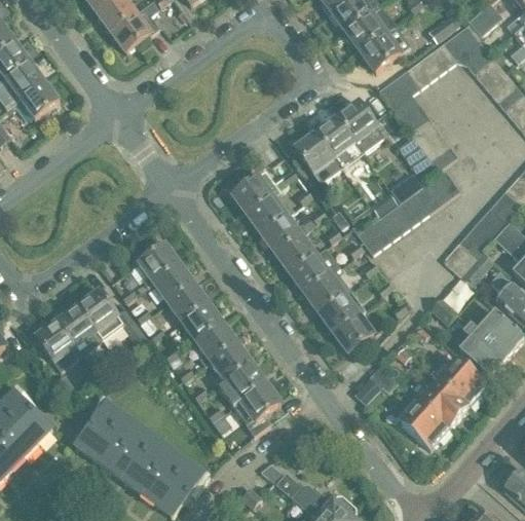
[(86,0),(97,14),(116,0),(86,0)]
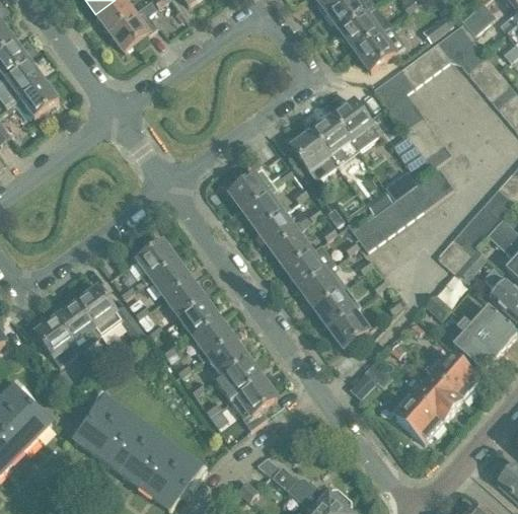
[(109,33),(135,15),(124,0),(115,0),(95,14),(109,33)]
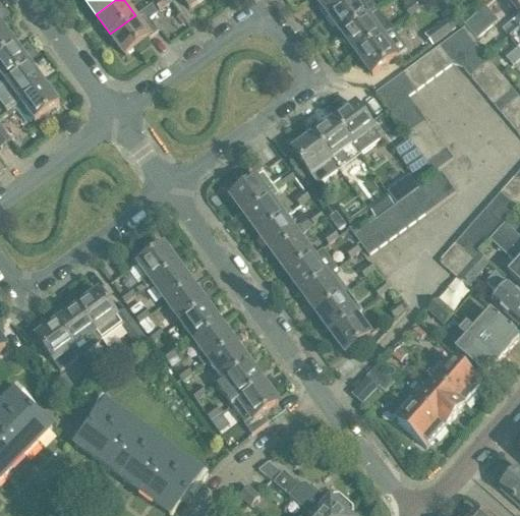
[(159,8),(170,0),(153,0),(159,8)]
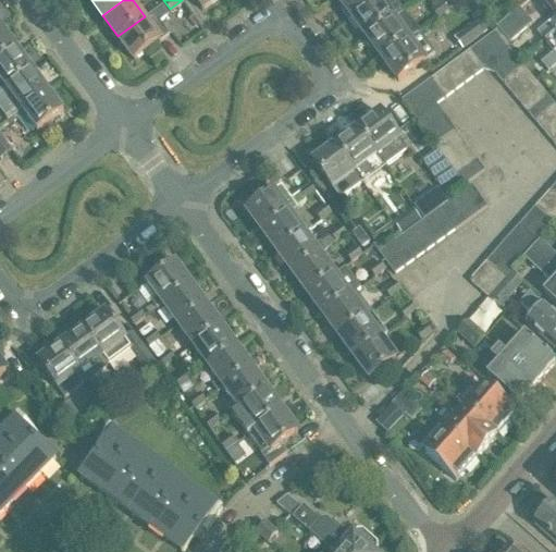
[(341,0),(351,13),(369,0),(341,0)]
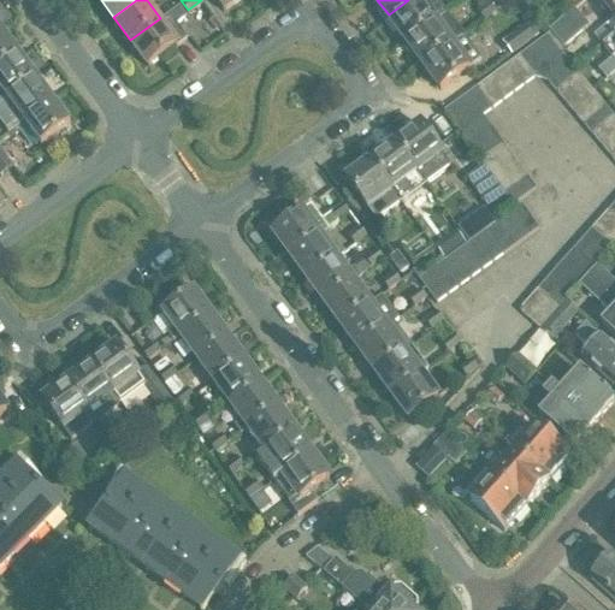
[(408,0),(389,15),(406,39),(433,17),(445,10),(438,0),(408,0)]
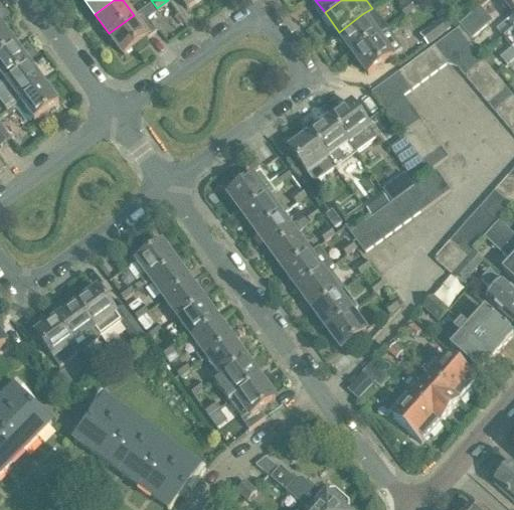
[(404,13),(406,11),(414,6),(410,0),(404,0),(398,5),(404,13)]
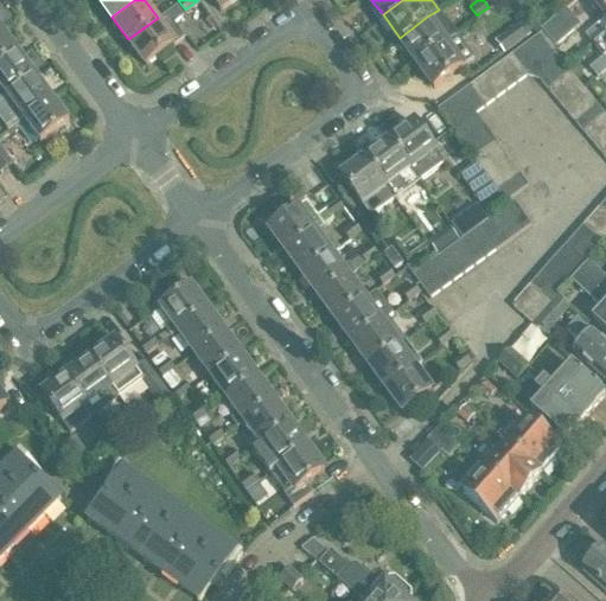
[(591,39),(605,27),(605,0),(593,0),(592,1),(604,16),(584,31),(591,39)]
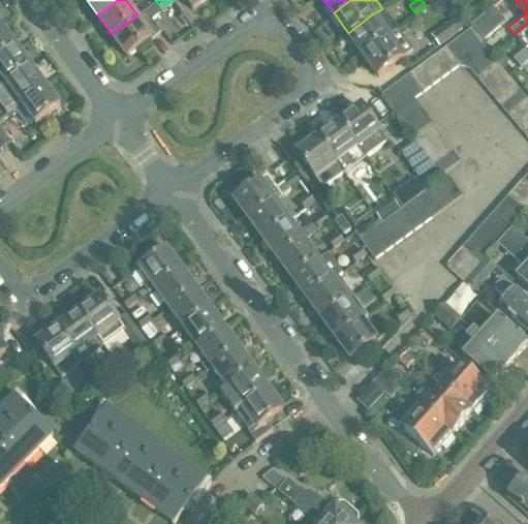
[(492,3),(470,23),(484,37),(505,19),(492,3)]
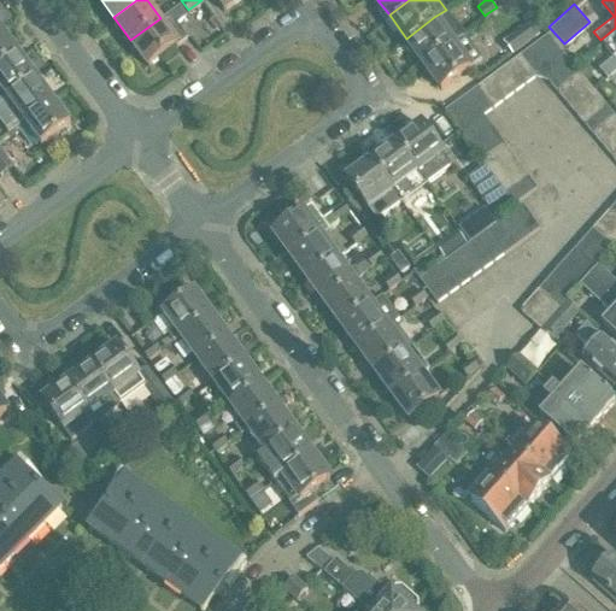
[(463,31),(446,10),(434,17),(406,39),(423,62),(451,40),(463,31)]
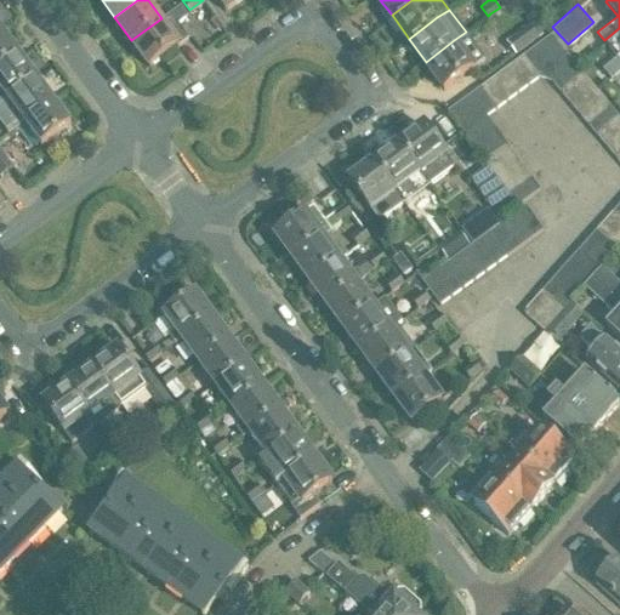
[(161,18),(131,40),(149,63),(178,41),(161,18)]
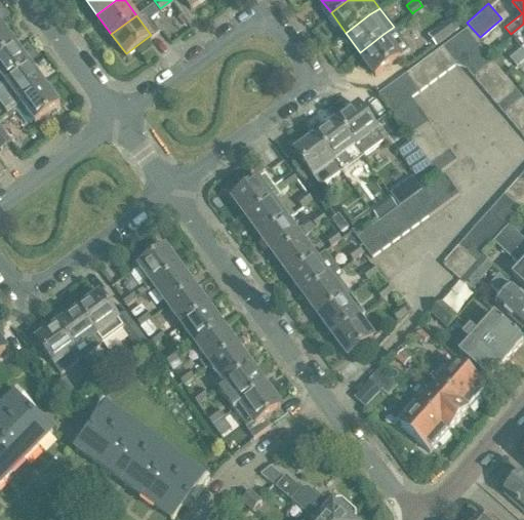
[(428,32),(435,41),(454,27),(447,17),(428,32)]
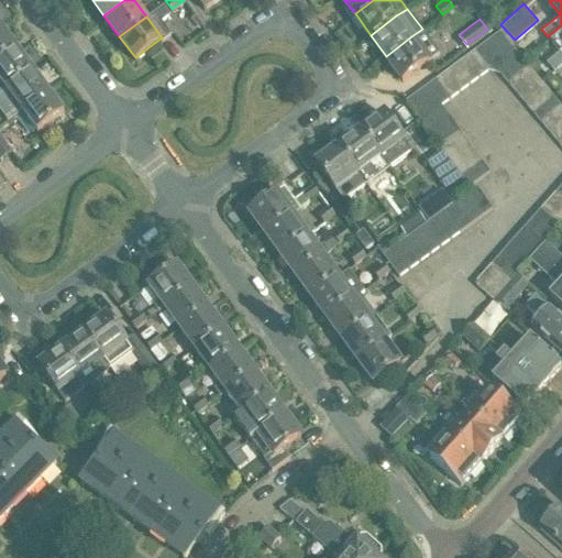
[(0,56),(17,46),(1,24),(0,24),(0,56)]
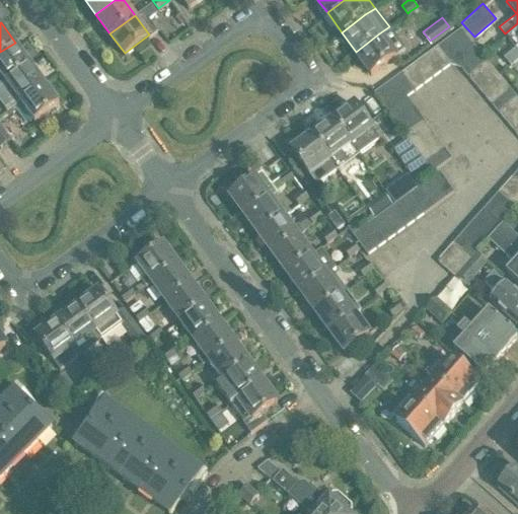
[(506,67),(517,56),(517,23),(505,33),(515,46),(499,59),(506,67)]
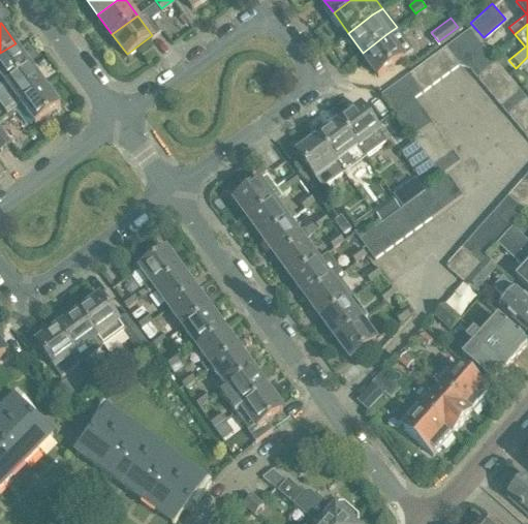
[(363,53),(377,73),(412,47),(397,27),(386,34),(363,53)]
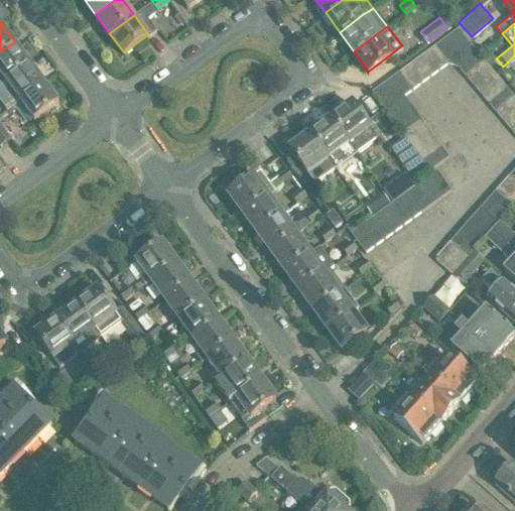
[(447,59),(457,64),(476,48),(457,26),(434,42),(447,59)]
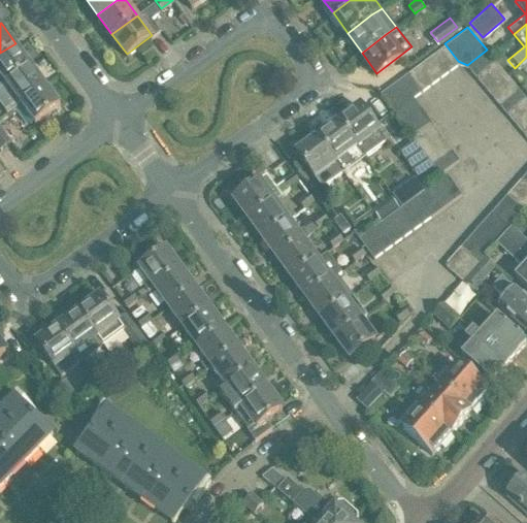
[(15,43),(0,53),(0,84),(5,80),(30,63),(15,43)]
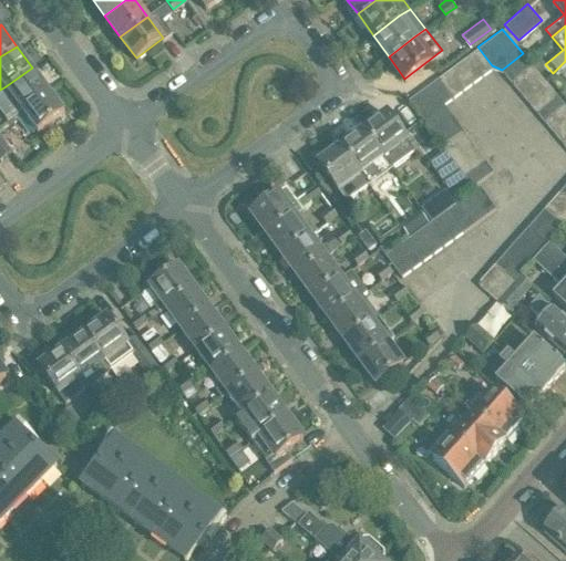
[(482,73),(492,65),(477,47),(469,54),(482,73)]
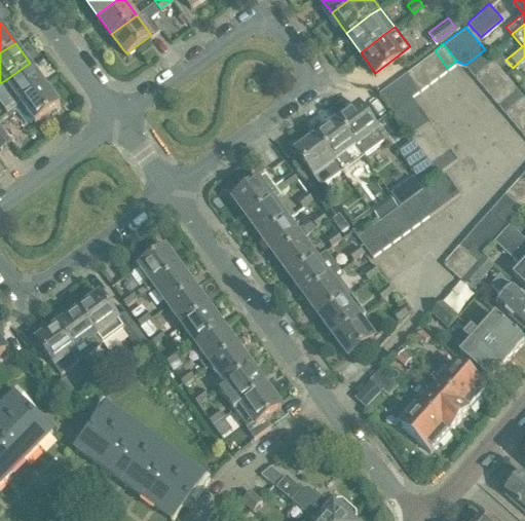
[(485,49),(465,65),(474,74),(492,58),(488,53),(485,49)]
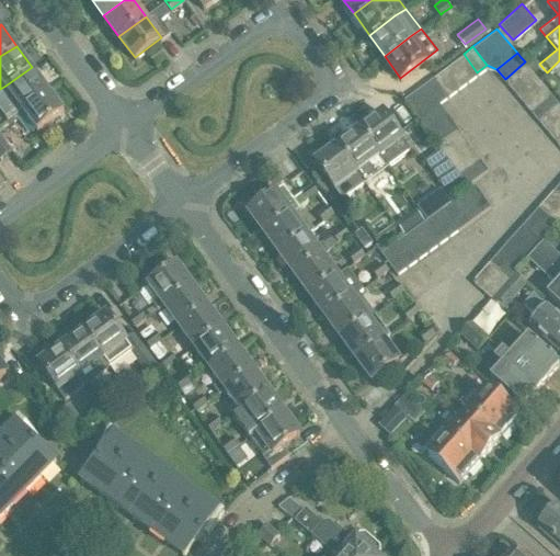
[(467,80),(477,72),(464,54),(454,60),(467,80)]
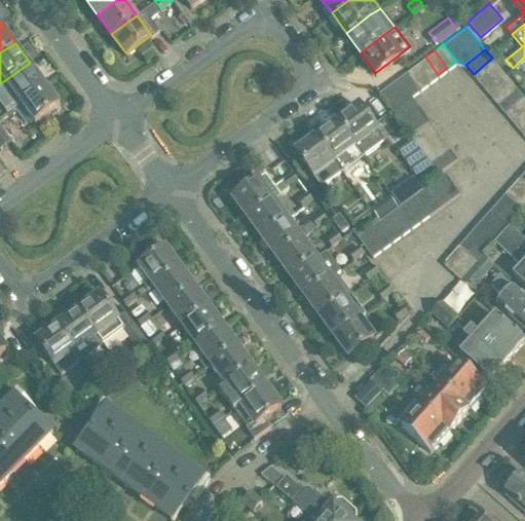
[(429,81),(438,75),(425,57),(416,64),(429,81)]
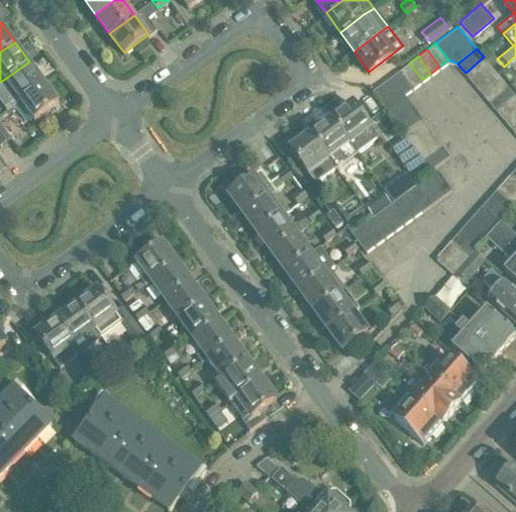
[(479,77),(491,66),(484,57),(466,73),(469,77),(473,81),(479,77)]
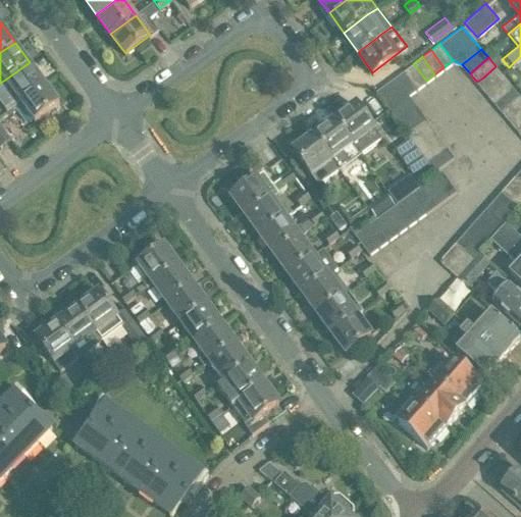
[(19,100),(44,82),(41,78),(30,62),(5,80),(19,100)]
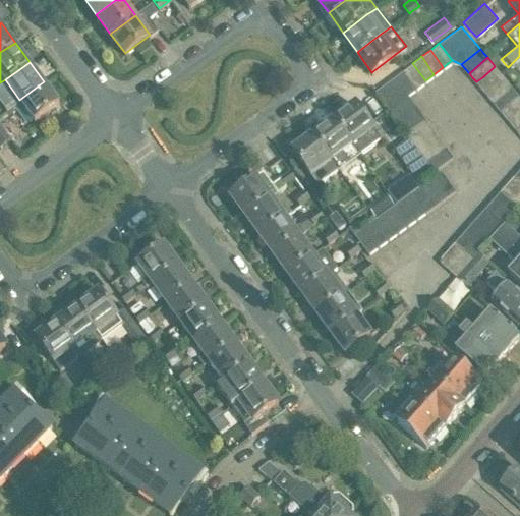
[(416,88),(425,80),(412,63),(403,70),(416,88)]
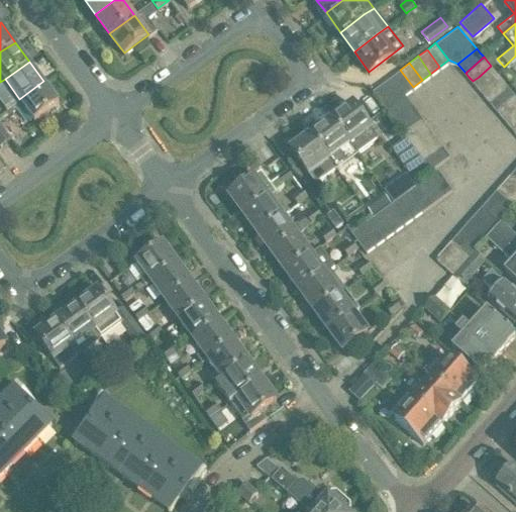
[(474,83),(481,90),(497,77),(499,75),(491,66),(479,77),(473,81),(474,83)]
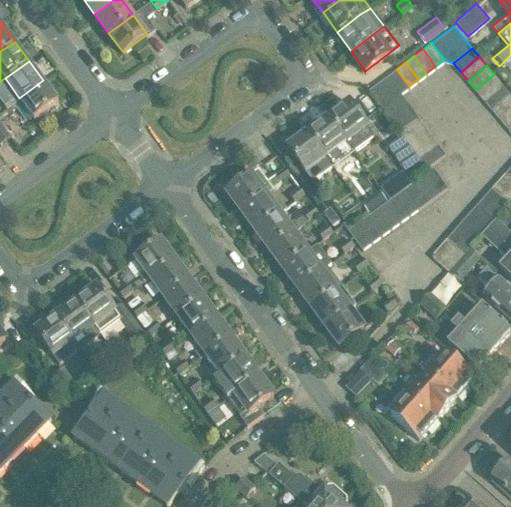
[(401,92),(409,86),(396,69),(387,75),(400,92),(401,92)]
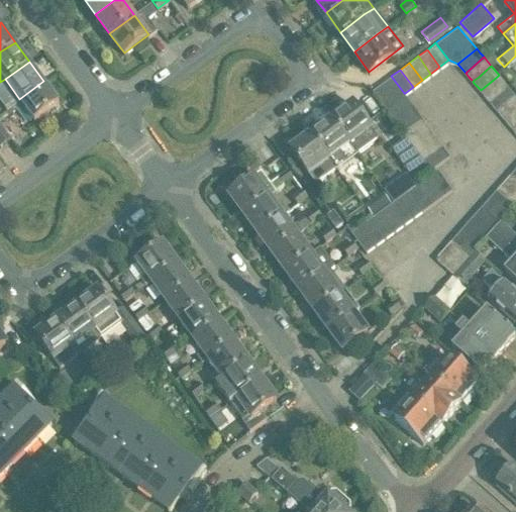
[(481,90),(488,99),(506,84),(501,77),(499,75),(497,77),(481,90)]
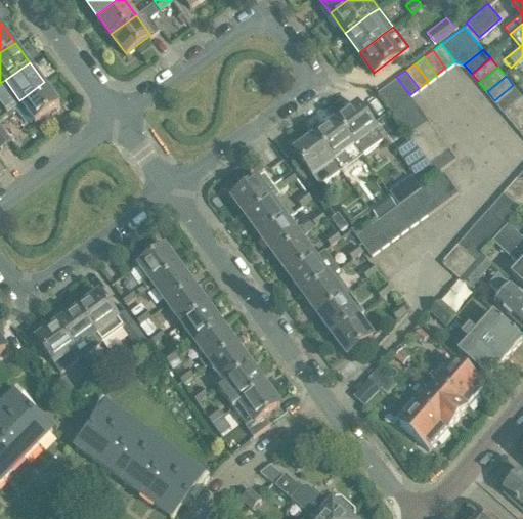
[(421,109),(410,94),(409,94),(396,77),(378,91),(400,123),(421,109)]
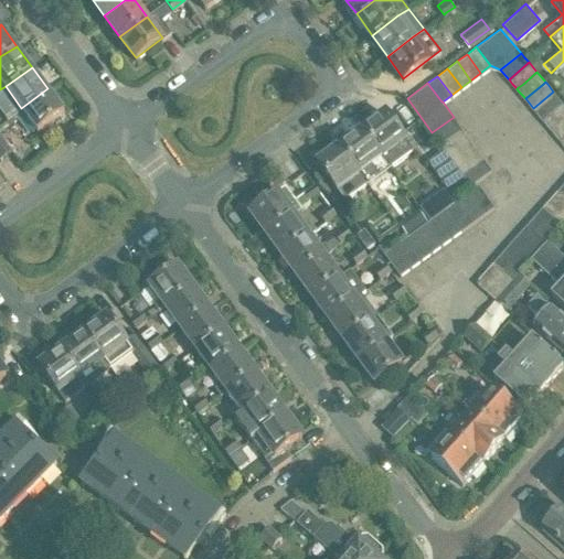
[(48,88),(21,108),(36,129),(63,109),(48,88)]
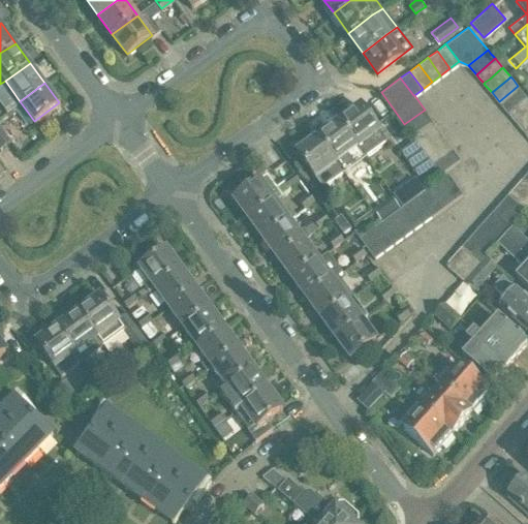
[(507,111),(526,95),(524,93),(518,86),(499,101),(507,111)]
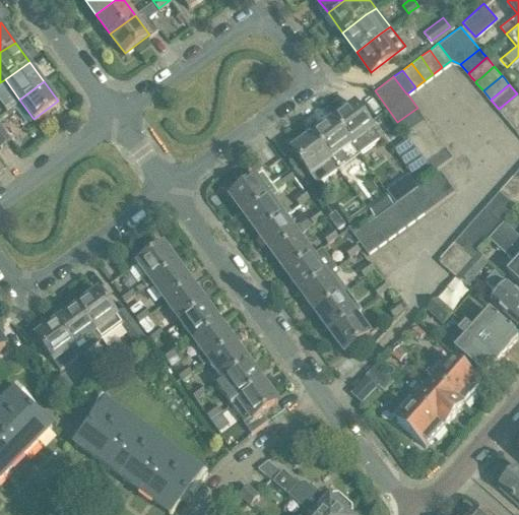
[(506,118),(518,107),(518,95),(517,93),(499,109),(506,118)]
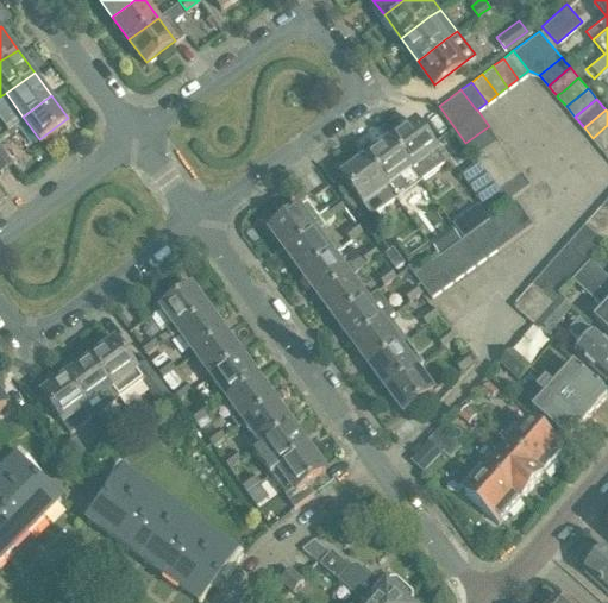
[(394,134),(390,137),(412,167),(419,177),(420,177),(445,159),(415,119),(405,127),(402,125),(393,132),(394,134)]
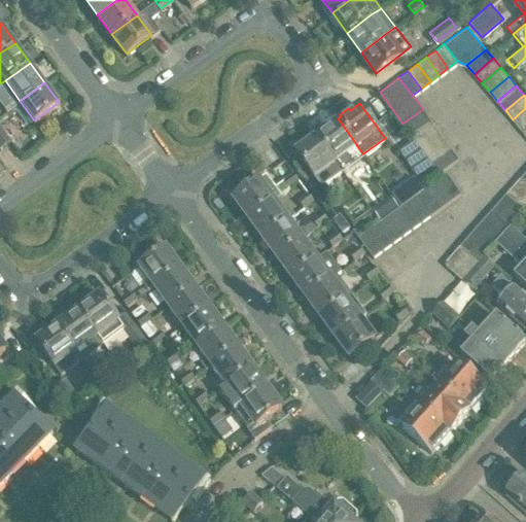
[(525,108),(513,119),(521,129),(525,124),(525,108)]
